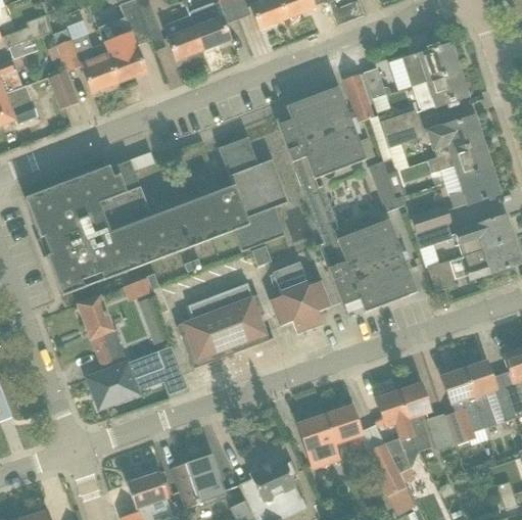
[(113,57),(110,58),(120,82),(146,73),(135,45),(150,40),(150,39),(139,7),(136,0),(130,0),(120,4),(130,33),(106,41),(113,57)]
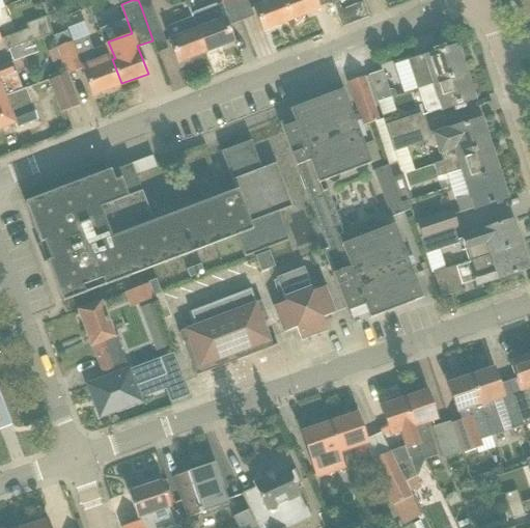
[(242,19),(234,0),(222,0),(230,23),(242,19)]
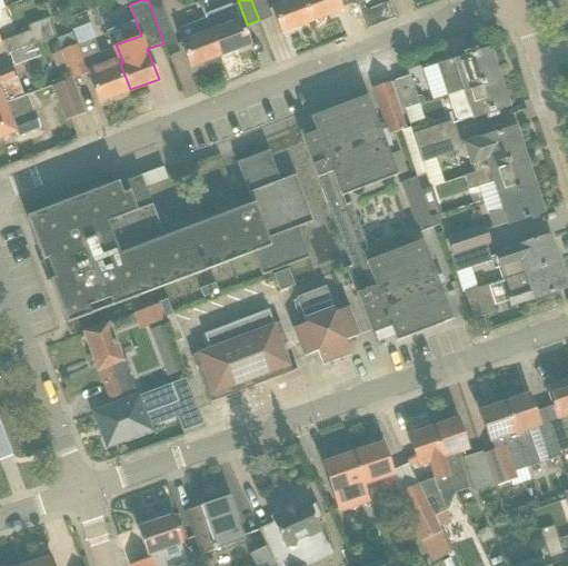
[(251,0),(259,20),(271,16),(266,0),(251,0)]
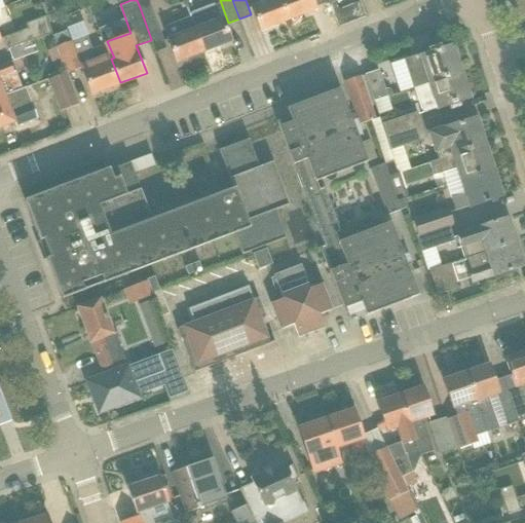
[(288,19),(280,0),(251,0),(253,5),(252,5),(261,29),(288,19)]
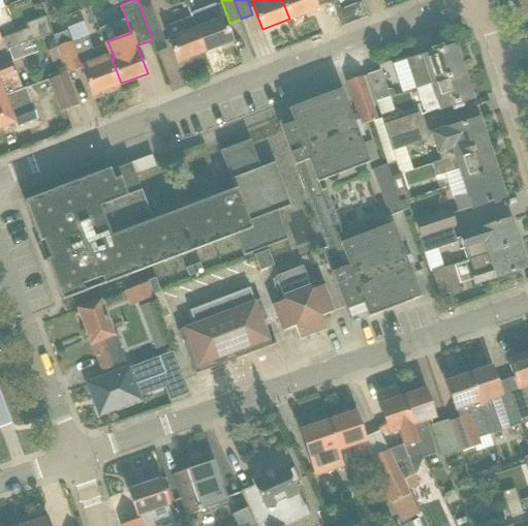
[(282,0),(289,19),(317,8),(313,0),(282,0)]
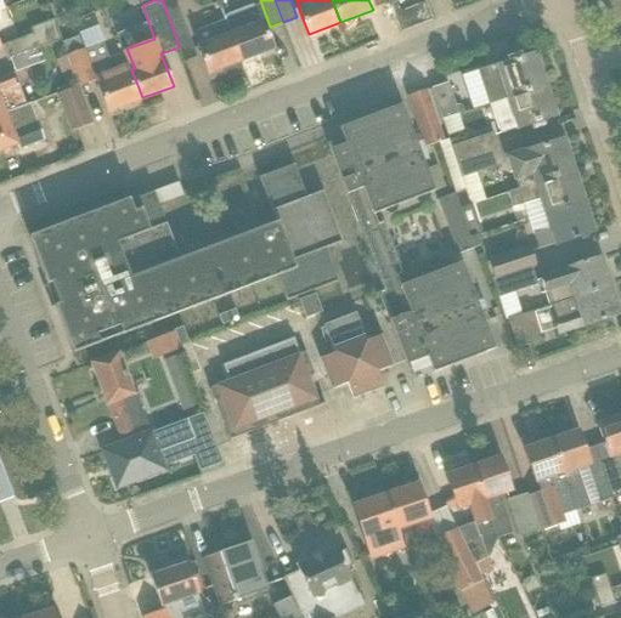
[(419,0),(396,10),(402,27),(432,16),(427,0),(419,0)]
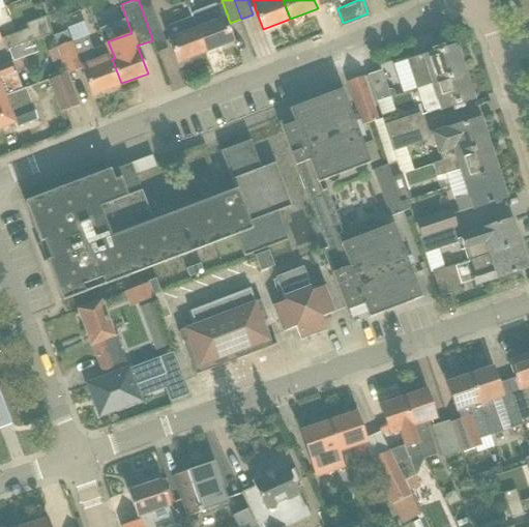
[(193,15),(192,15),(205,51),(233,40),(224,17),(223,17),(216,2),(192,11),(193,15)]
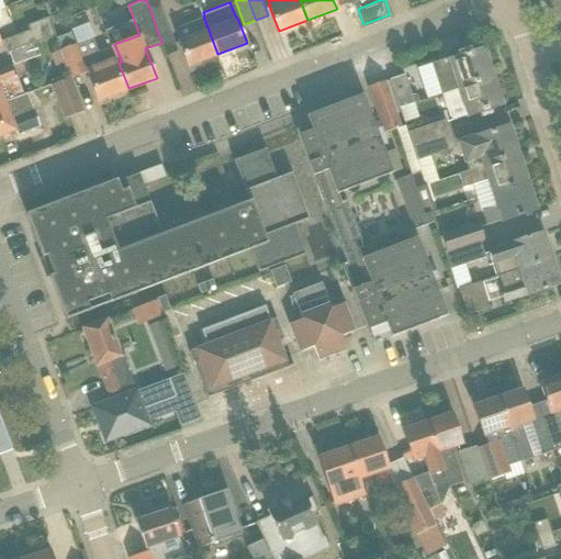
[(160,4),(149,8),(161,42),(161,43),(166,55),(178,51),(160,4)]
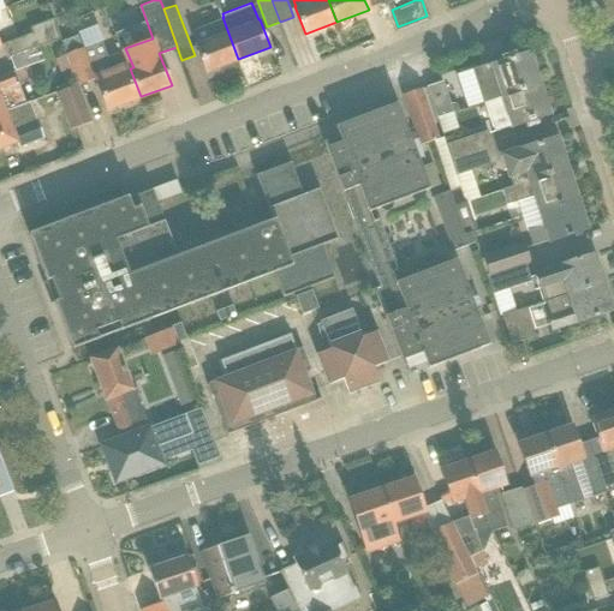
[(6,41),(11,57),(40,46),(39,45),(60,37),(53,17),(30,25),(33,31),(6,41)]
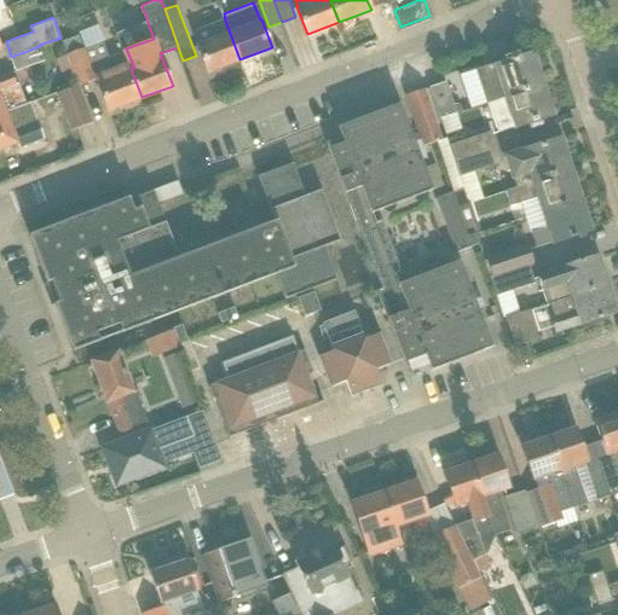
[(240,59),(224,17),(194,29),(198,44),(197,44),(208,71),(240,59)]
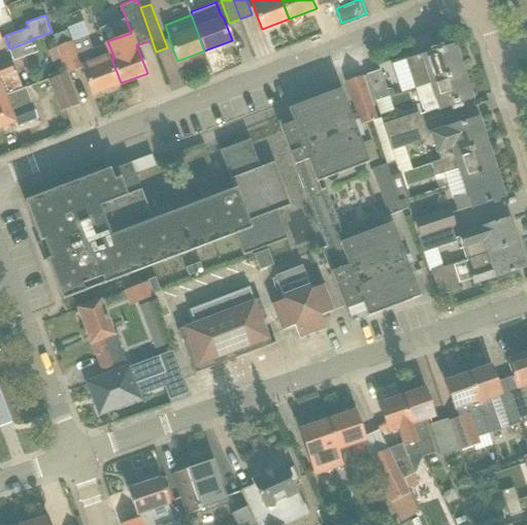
[(111,59),(105,42),(104,42),(92,47),(92,46),(88,34),(72,40),(72,39),(57,44),(56,45),(66,71),(67,71),(81,66),(92,94),(121,83),(111,59)]
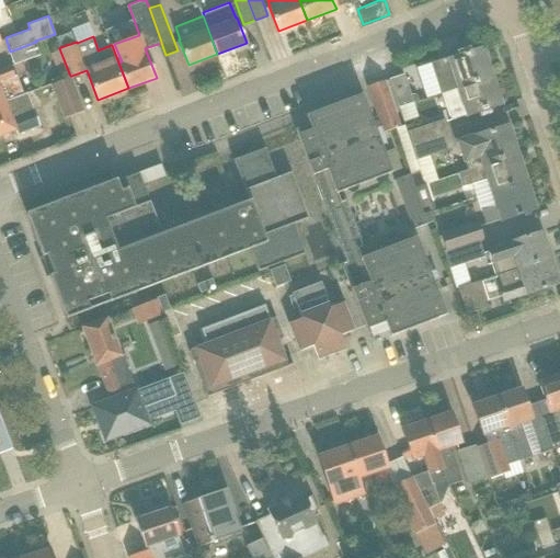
[(36,42),(10,52),(14,61),(40,52),(36,42)]
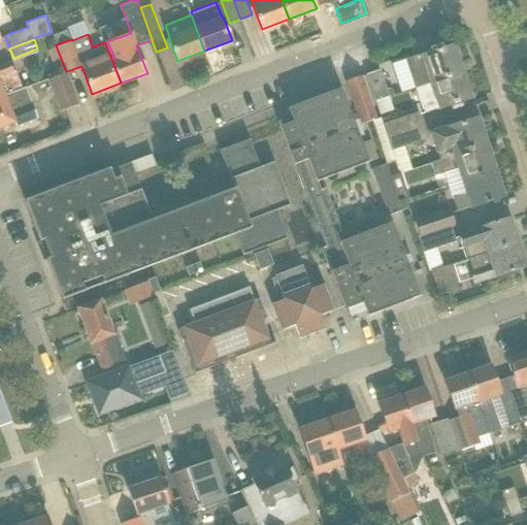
[(416,86),(462,70),(454,44),(424,54),(423,52),(406,58),(416,86)]
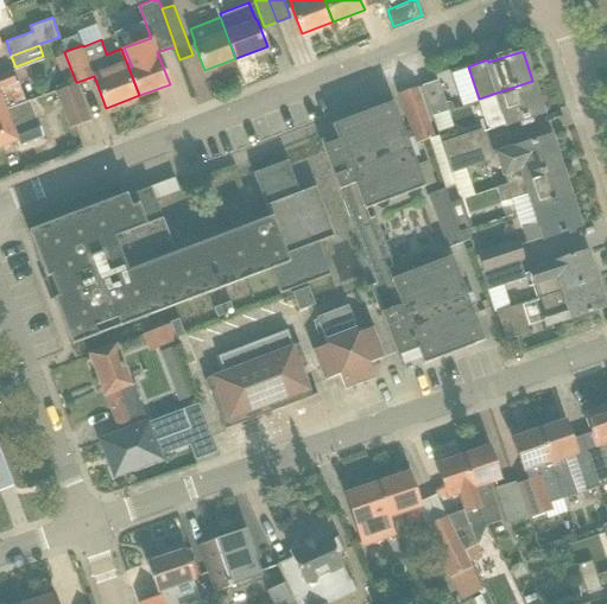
[(0,72),(0,109),(25,100),(18,80),(16,81),(12,69),(0,72)]
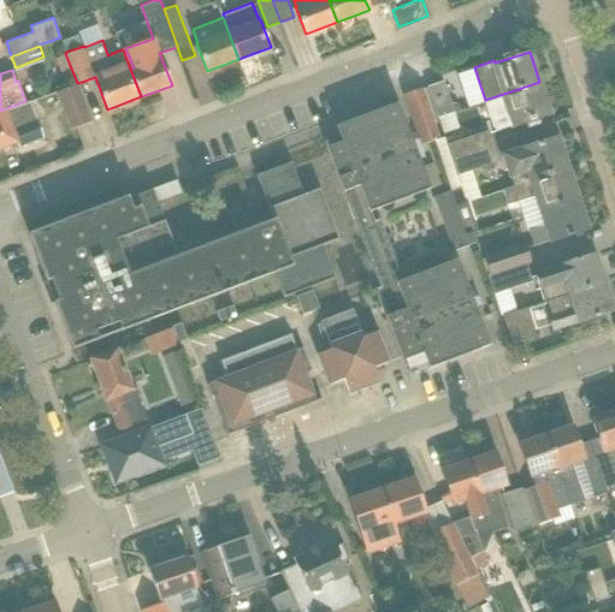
[(427,84),(427,85),(436,112),(453,107),(444,79),(427,84)]
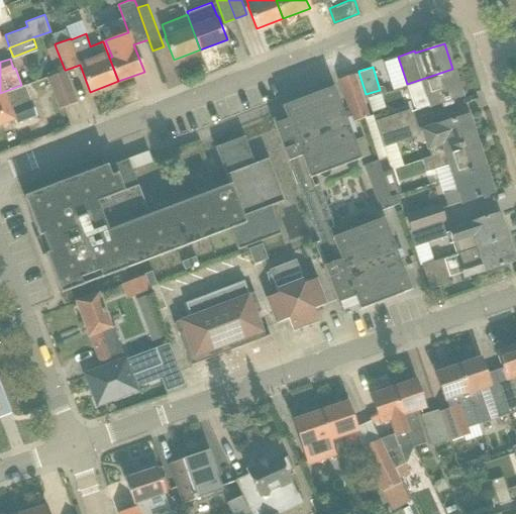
[(452,69),(407,84),(415,109),(430,104),(431,105),(461,95),(452,69)]
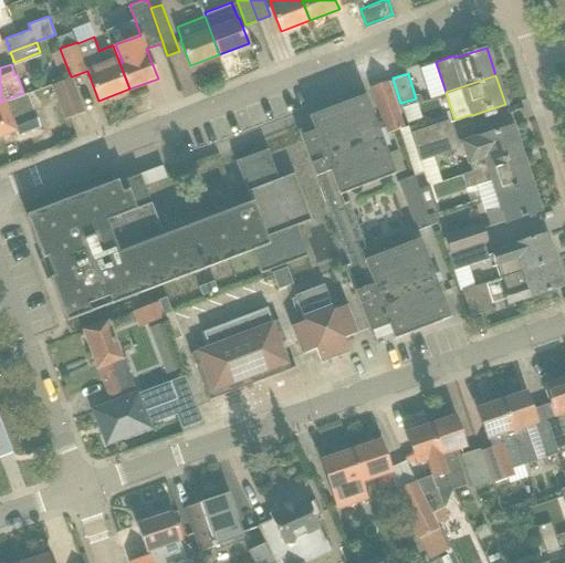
[(71,76),(52,83),(65,117),(84,111),(72,76),(71,76)]
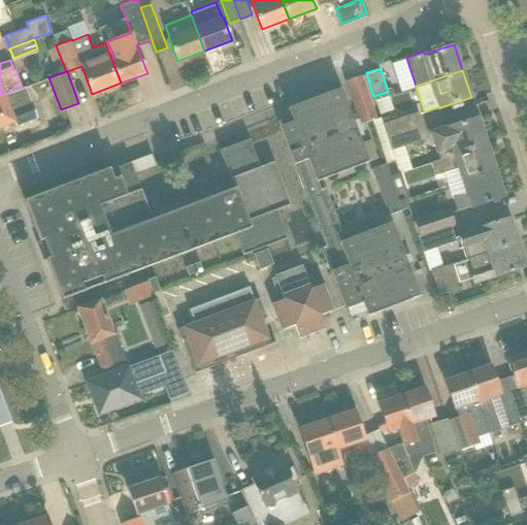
[(347,79),(360,124),(376,119),(362,74),(347,79)]
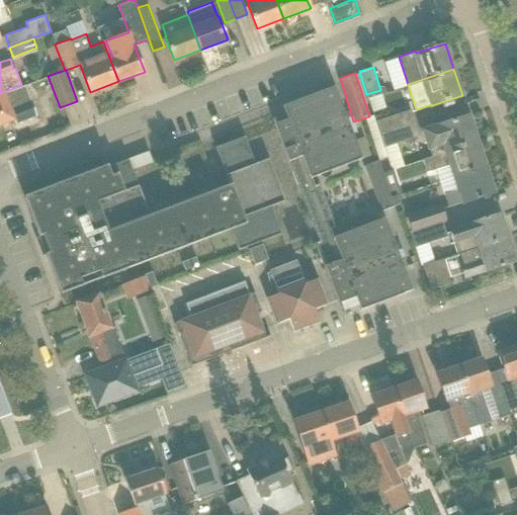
[(21,85),(0,93),(0,123),(30,113),(26,102),(28,102),(21,85)]
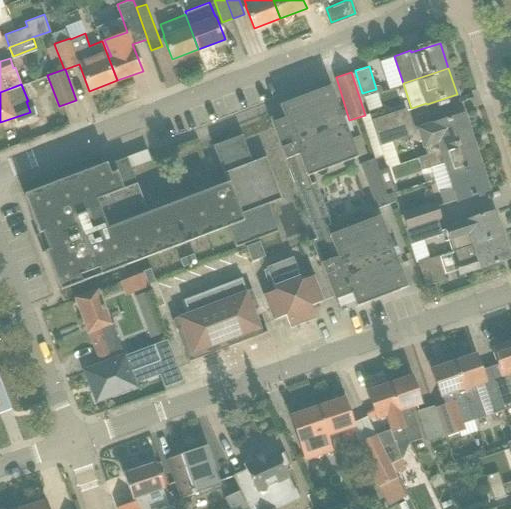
[(351,292),(356,305),(373,298),(371,293),(388,286),(390,292),(407,285),(380,214),(363,220),(365,226),(347,233),(345,227),(330,233),(327,226),(332,224),(315,180),(311,182),(308,174),(323,168),(321,163),(339,156),(341,162),(358,155),(330,84),(314,91),(316,96),(298,103),(296,97),(279,104),(284,116),(271,121),(312,228),(315,237),(311,238),(334,299),(351,292)]
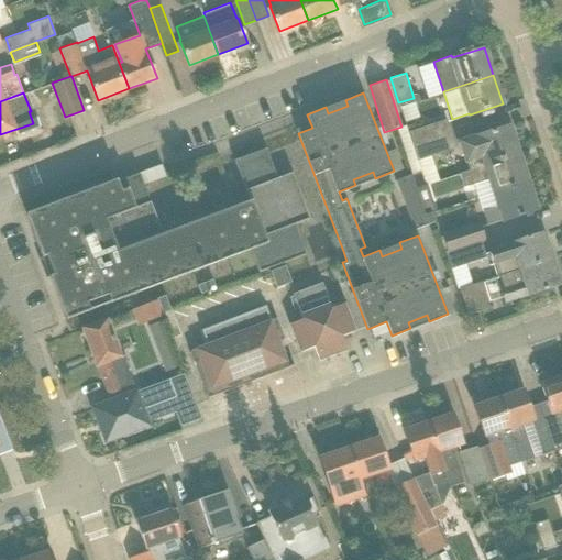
[(408,130),(414,144),(451,132),(447,118),(434,122),(433,121),(408,130)]
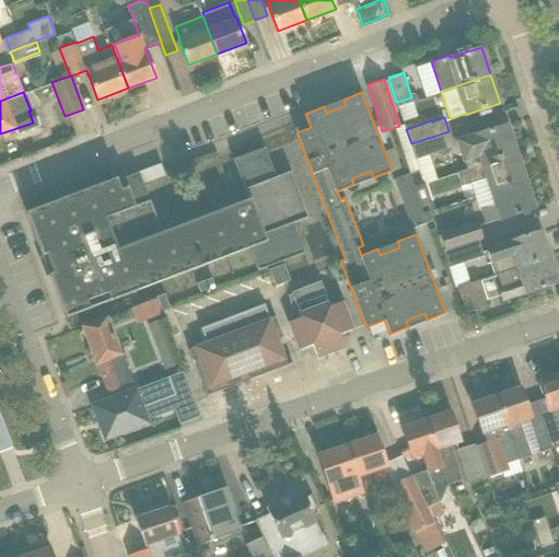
[(465,161),(467,167),(515,151),(507,124),(456,140),(463,162),(465,161)]
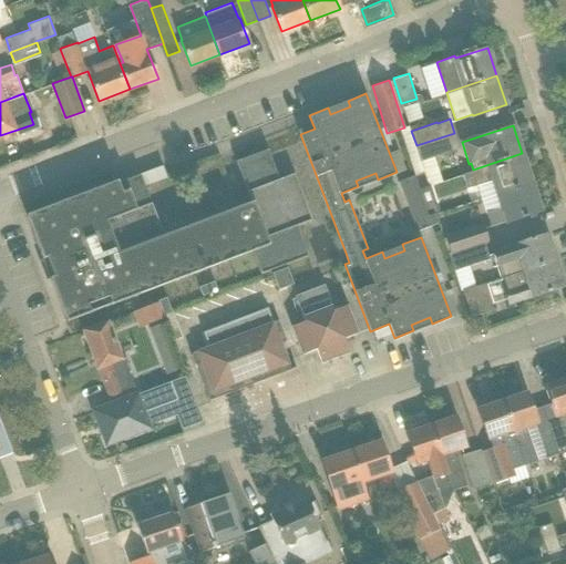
[(454,133),(417,145),(421,160),(446,151),(460,147),(454,133)]
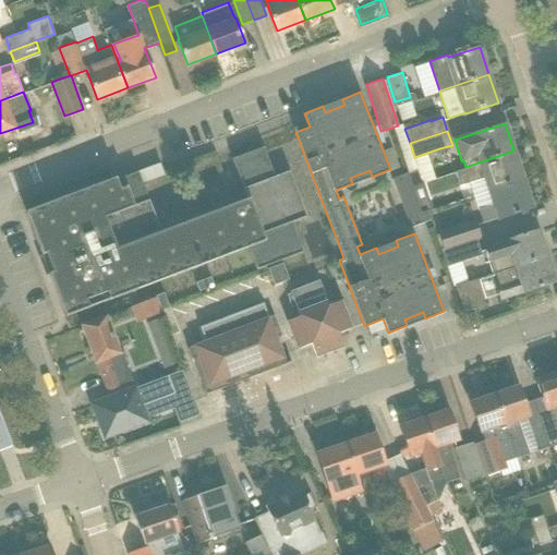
[(136,288),(249,246),(256,268),(302,251),(291,221),(306,216),(289,169),(274,176),(263,146),(231,157),(246,198),(160,230),(145,192),(137,170),(117,178),(116,177),(25,210),(41,254),(45,253),(51,272),(48,273),(64,315),(136,288)]
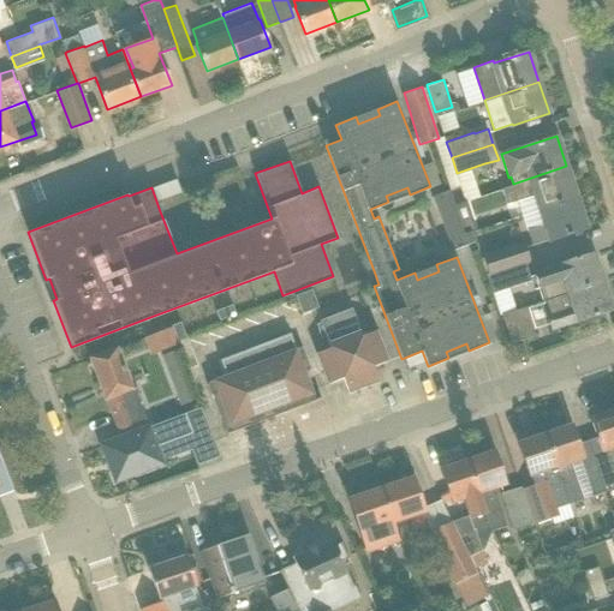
[(535,193),(540,209),(577,197),(566,166),(513,184),(513,185),(502,187),(507,203),(518,199),(535,193)]
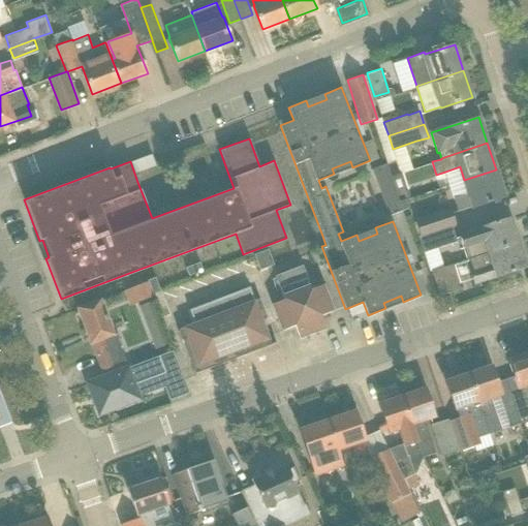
[(372,167),(390,213),(408,207),(405,198),(409,197),(406,187),(396,191),(386,162),(372,167)]
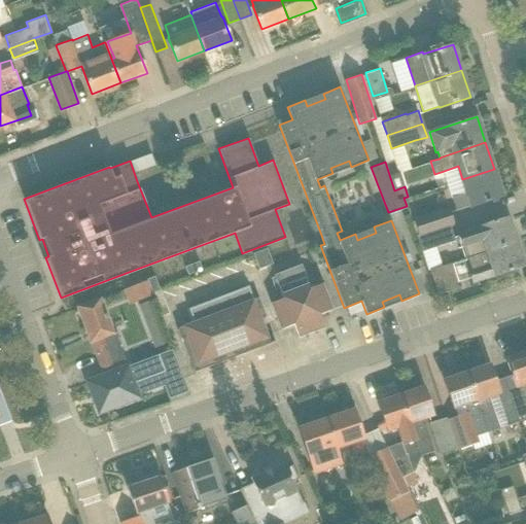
[(494,169),(462,179),(467,193),(453,197),(457,209),(470,204),(471,205),(502,195),(494,169)]
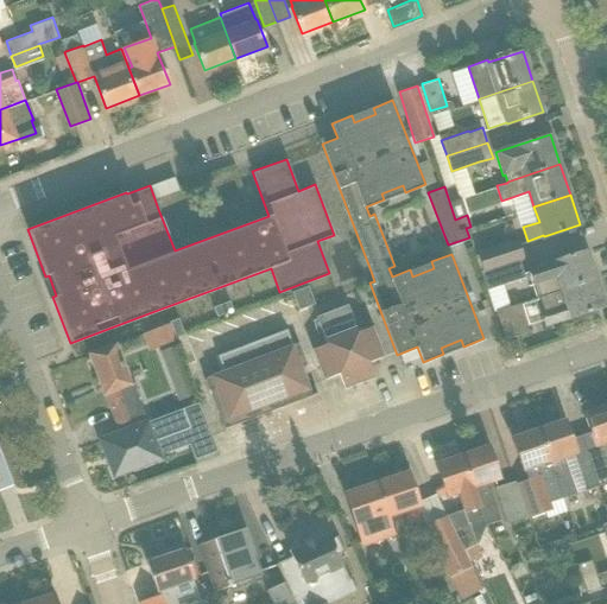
[(479,254),(484,269),(484,268),(511,259),(520,256),(525,255),(520,240),(479,254)]
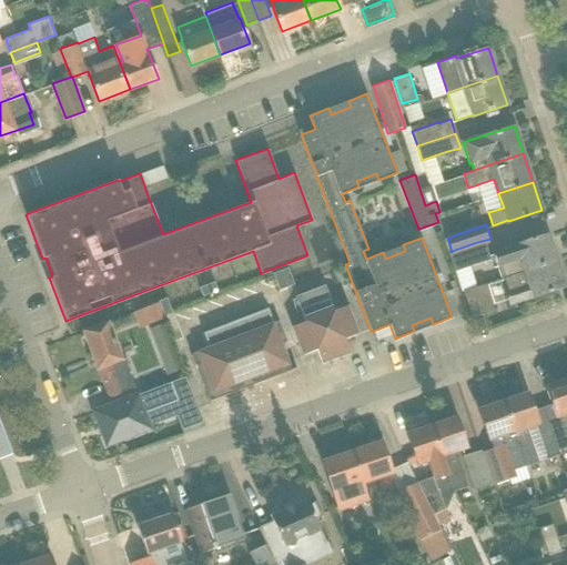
[(502,278),(504,276),(558,259),(549,233),(515,243),(516,244),(493,252),(502,278)]
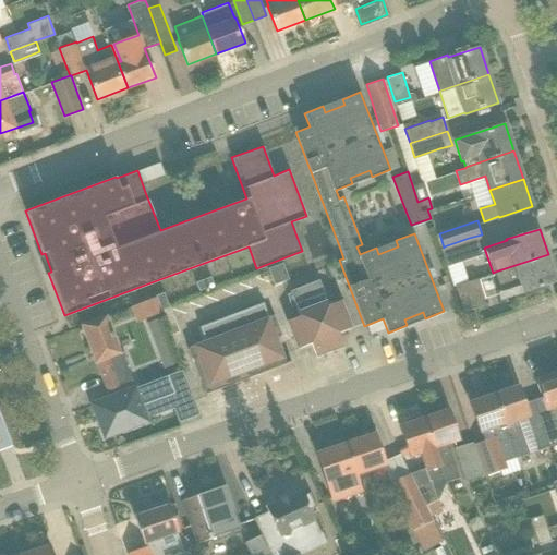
[(444,246),(444,248),(442,249),(447,265),(451,263),(483,253),(477,236),(469,238),(444,246)]
